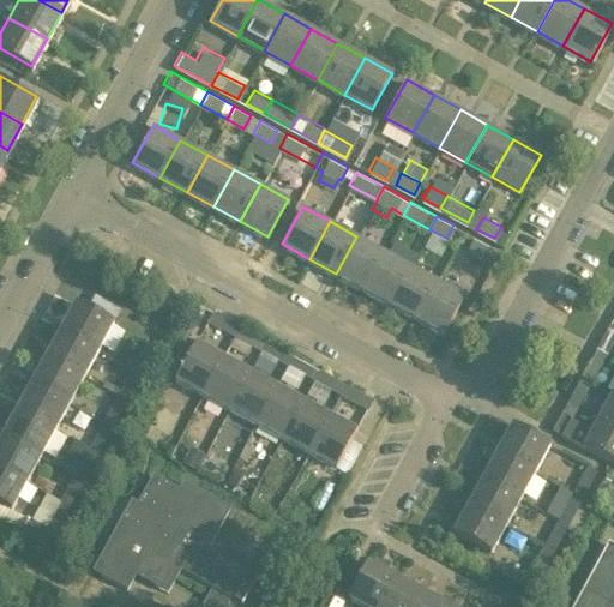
[(492,262),(498,250),(491,246),(491,245),(473,235),(465,248),(483,258),(492,262)]
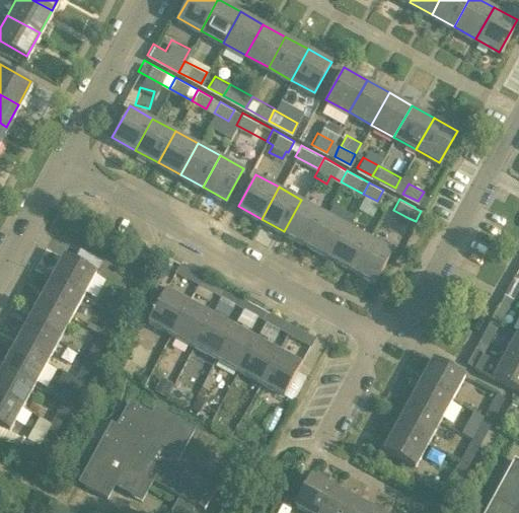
[(307,243),(324,212),(301,200),(284,231),(307,243)]
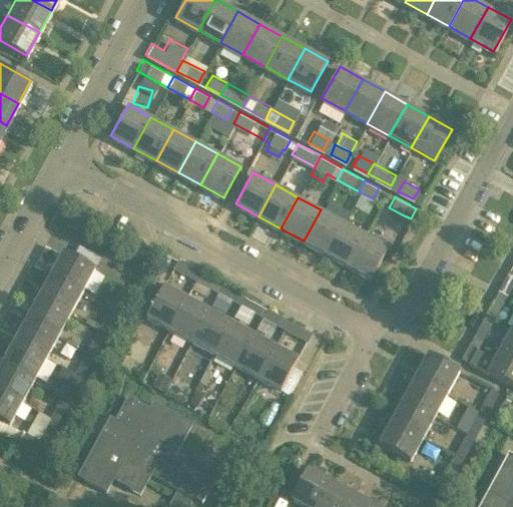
[(326,252),(343,221),(321,209),(304,240),(326,252)]
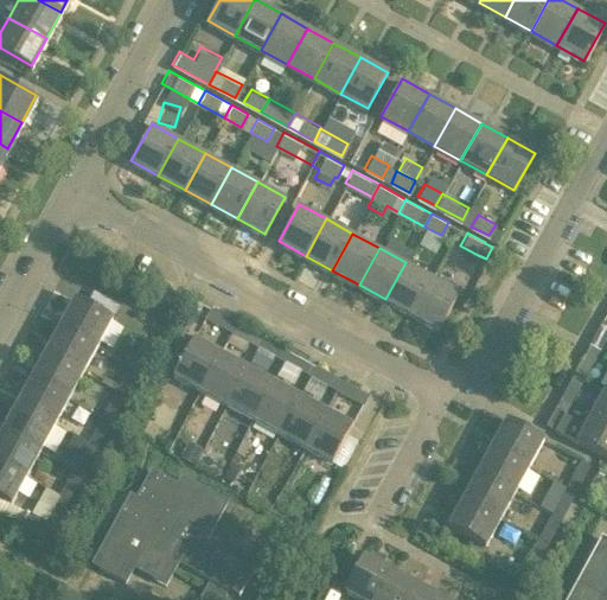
[(411,313),(432,278),(406,262),(385,299),(411,313)]
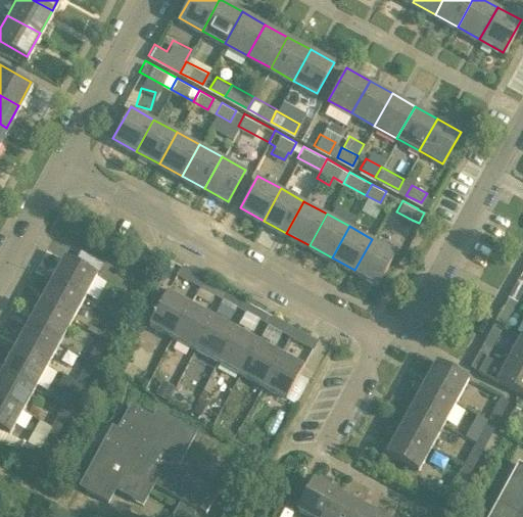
[(372,239),(354,270),(378,283),(395,252),(372,239)]
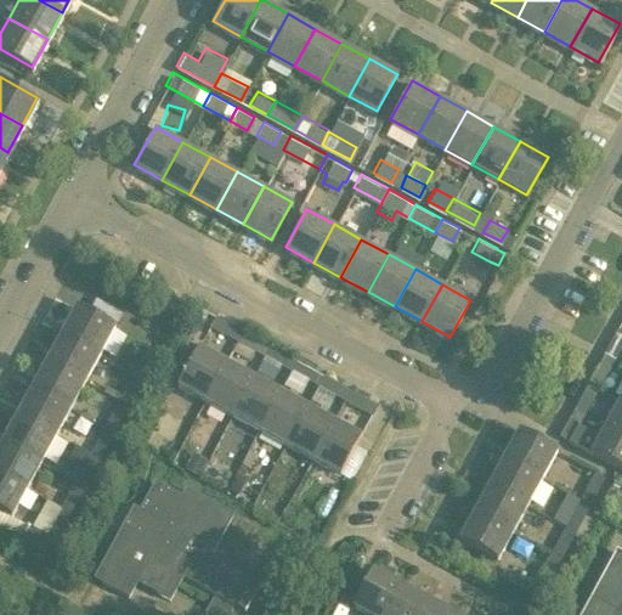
[(61,329),(100,350),(114,323),(75,302),(61,329)]
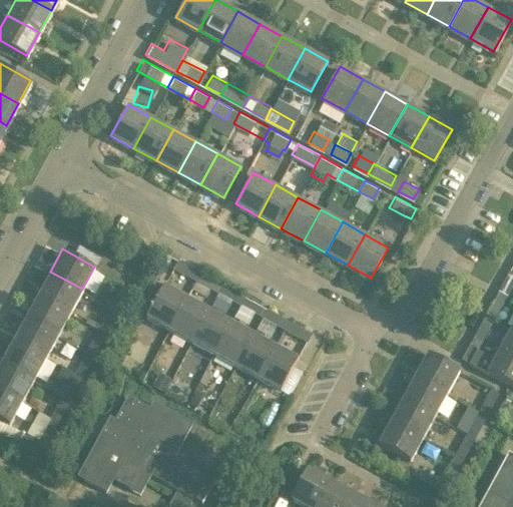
[(173,266),(189,275),(193,268),(177,259),(173,266)]
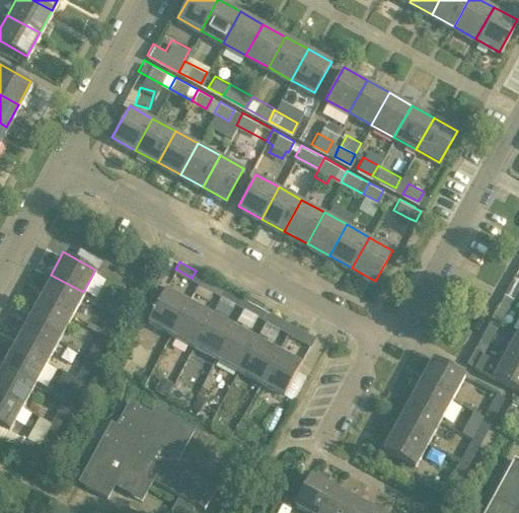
[(511,298),(518,283),(518,273),(515,272),(503,294),(511,298)]
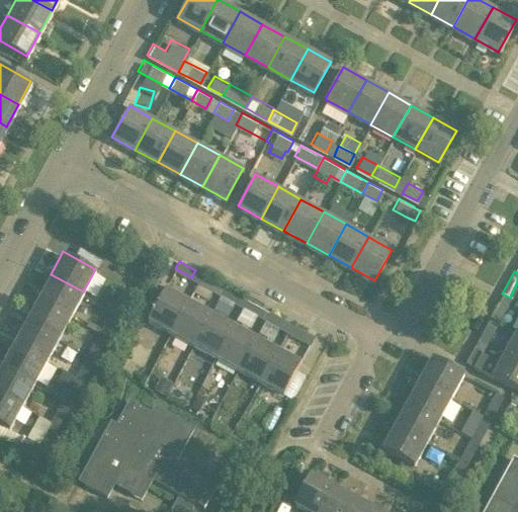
[(70,315),(83,291),(51,274),(38,296),(70,315)]
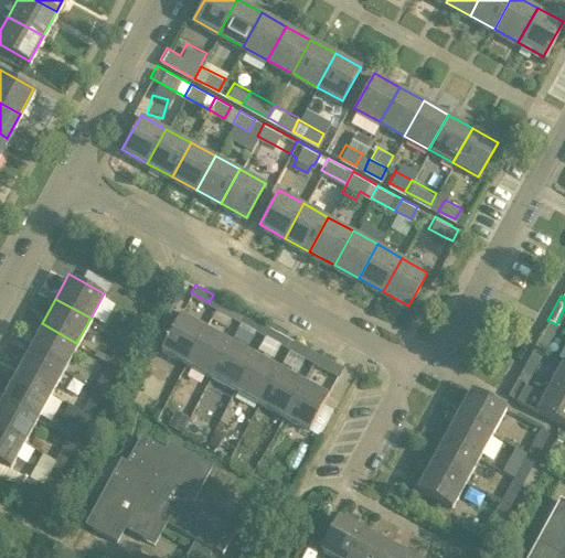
[(241,320),(245,312),(221,299),(216,307),(215,306),(211,314),(226,323),(231,314),(241,320)]
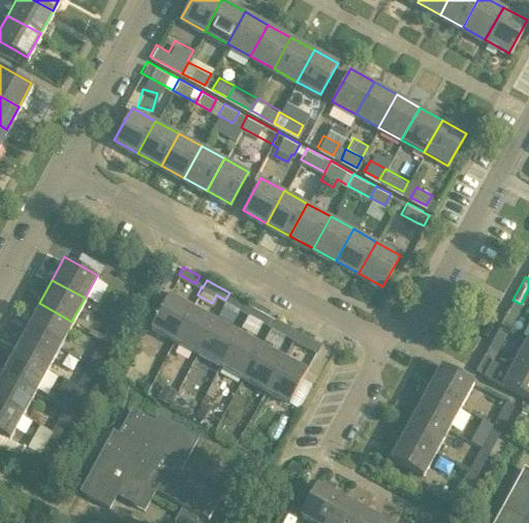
[(113,313),(121,318),(133,295),(125,290),(113,313)]
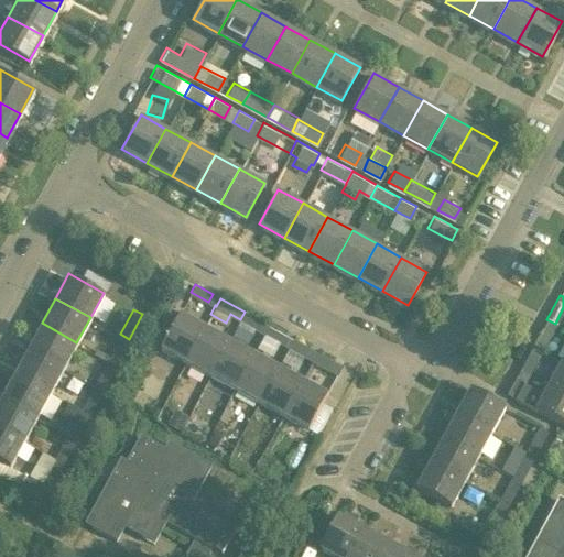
[(206,325),(181,310),(162,347),(186,360),(206,325)]
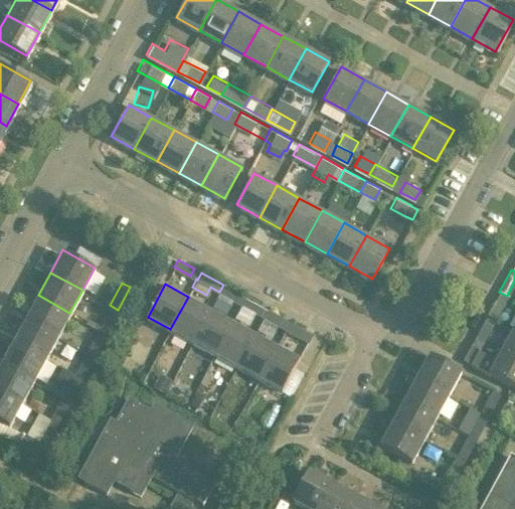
[(241,304),(245,297),(223,285),(219,292),(241,304)]
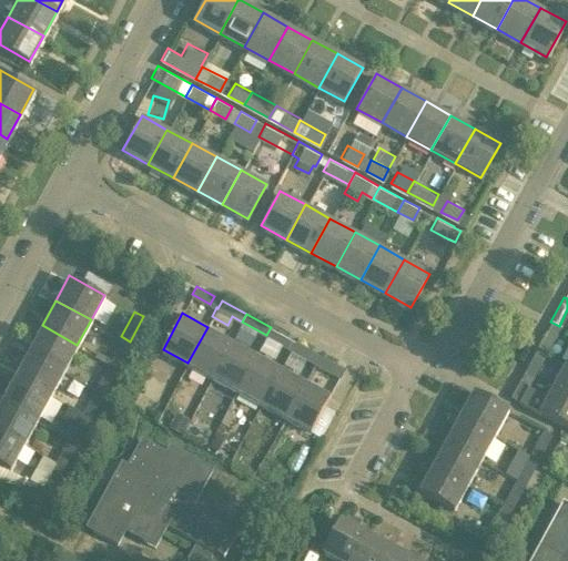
[(546,350),(559,326),(550,322),(537,346),(546,350)]
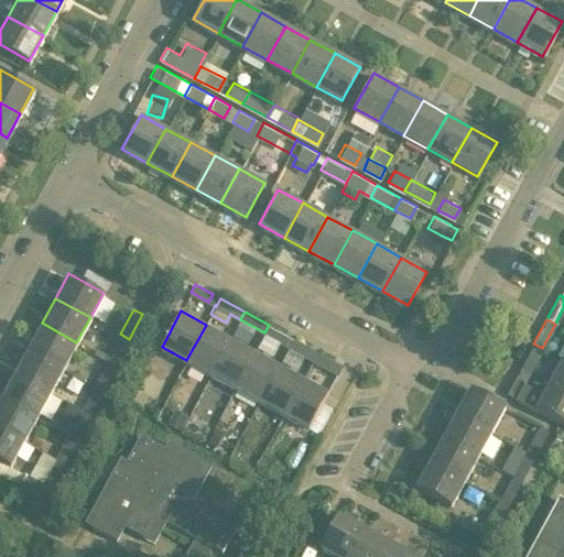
[(63,367),(76,342),(42,323),(29,347),(63,367)]
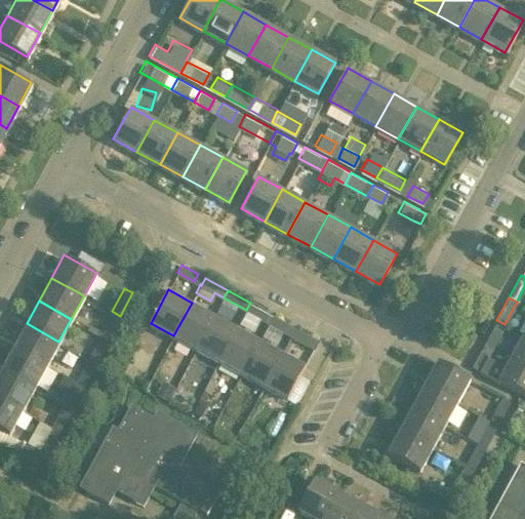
[(196,348),(214,315),(192,303),(173,335),(196,348)]
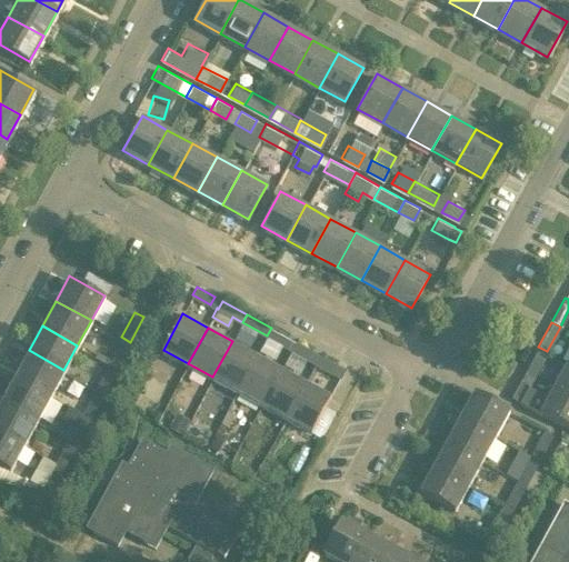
[(291,349),(296,341),(271,328),(267,335),(291,349)]
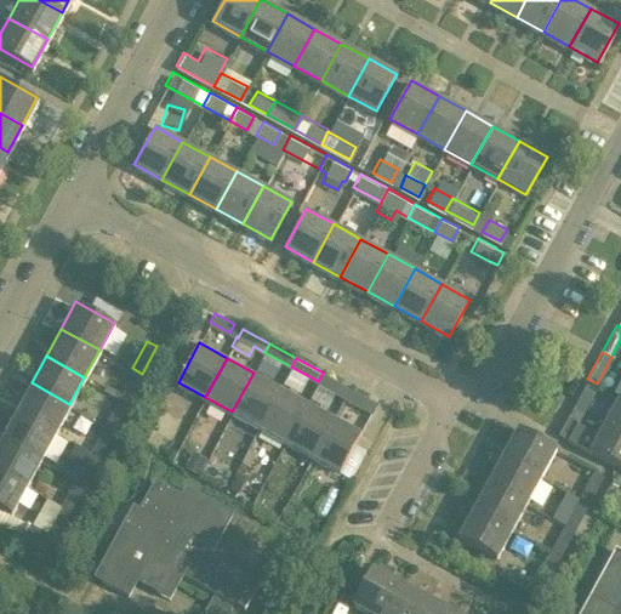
[(127,401),(142,374),(132,368),(118,396),(127,401)]
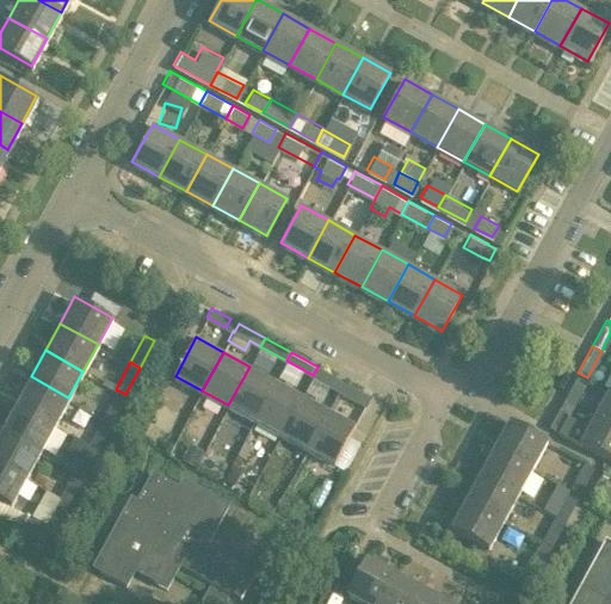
[(254,419),(276,381),(250,367),(228,405),(254,419)]
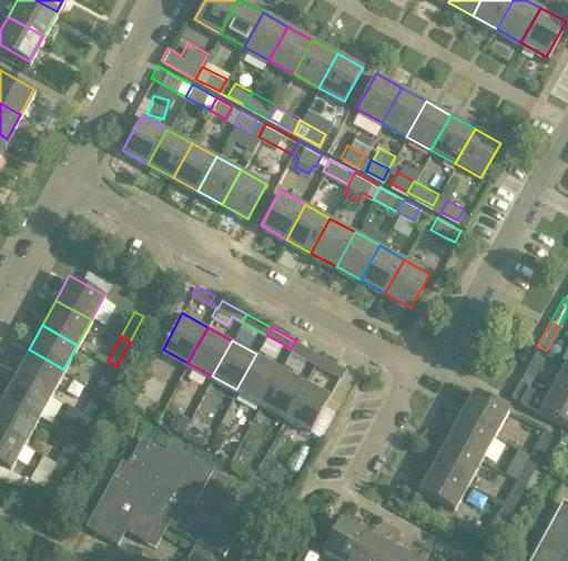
[(315,363),(321,354),(295,340),(291,348),(315,363)]
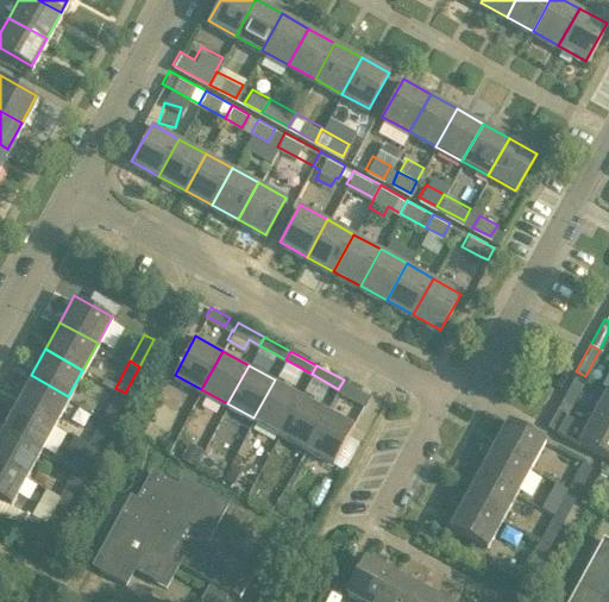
[(571,403),(585,376),(576,371),(562,397),(571,403)]
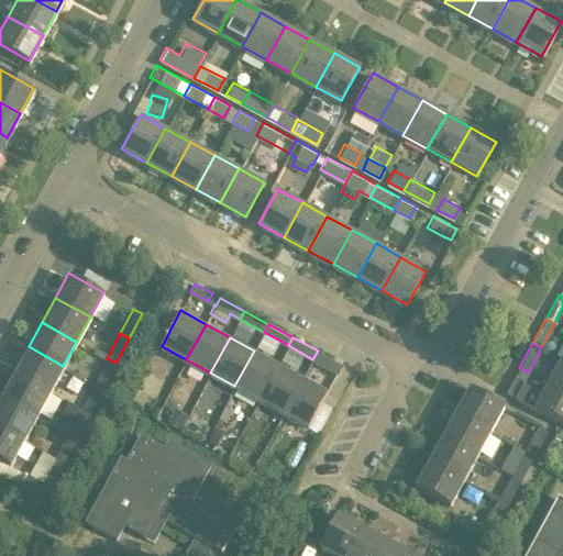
[(50,390),(63,366),(29,346),(15,370),(50,390)]
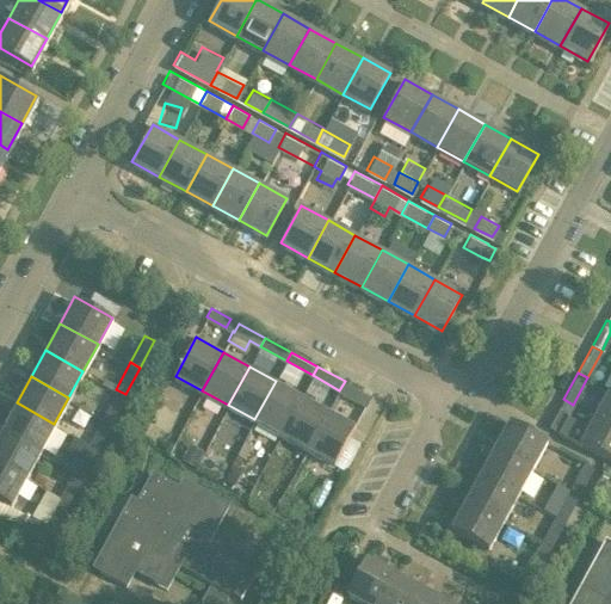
[(282,433),(302,395),(276,381),(254,419),(282,433)]
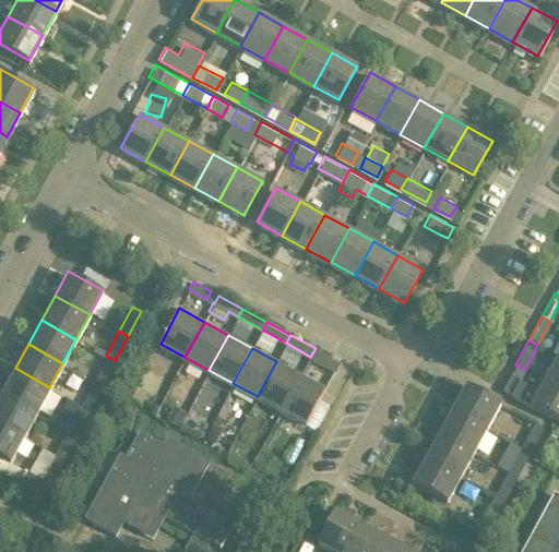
[(316,348),(310,357),(334,370),(339,361),(316,348)]
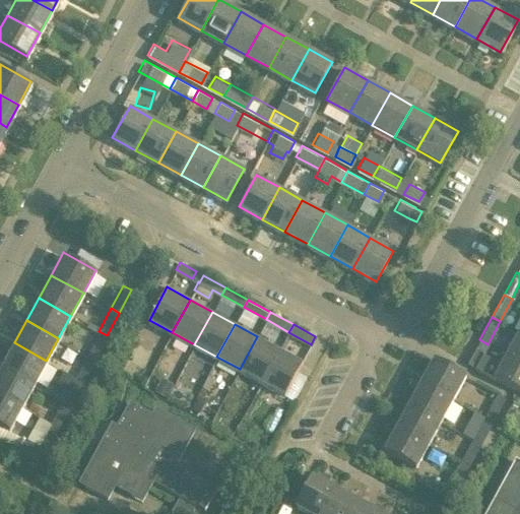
[(94,358),(107,335),(99,331),(86,354),(94,358)]
